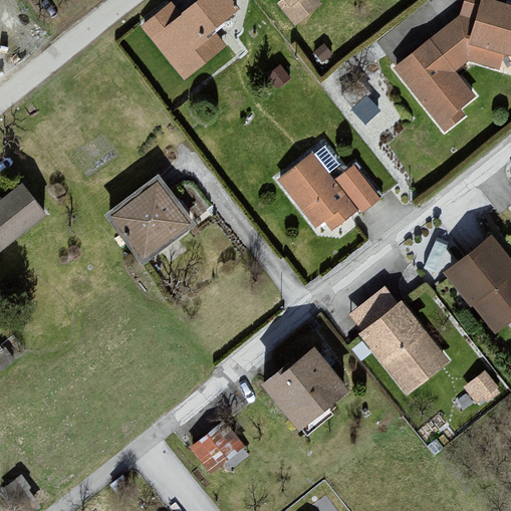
[(175,0),(142,26),(183,77),(224,45),(214,32),(243,8),(236,0),(200,0),(185,12),(175,0)]
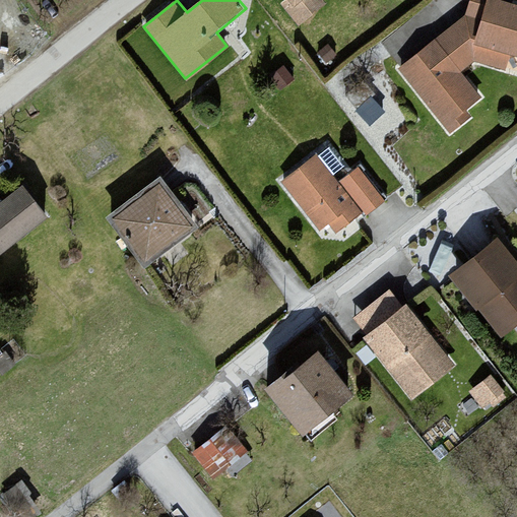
[(283,0),(279,3),(299,28),(332,4),(329,0),(283,0)]
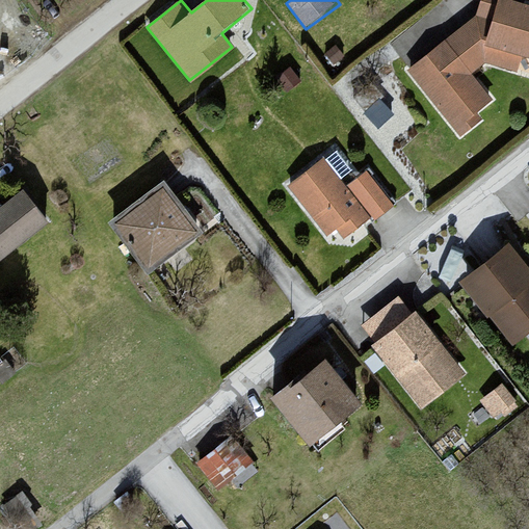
[(478,0),(473,18),(406,70),(460,135),(496,108),(470,72),(482,62),(519,72),(522,59),(528,61),(528,0),(478,0)]
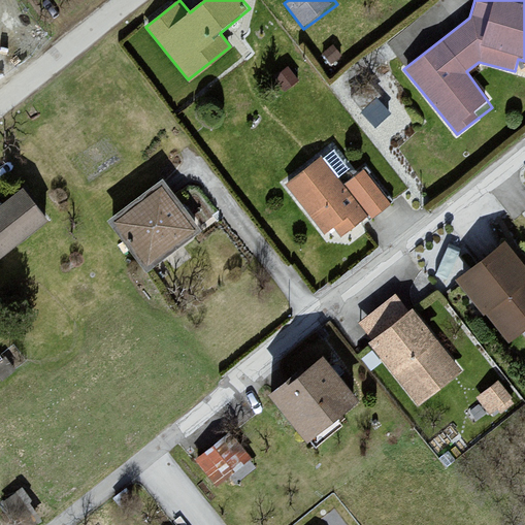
[(318,155),(285,179),(333,245),(388,204),(364,171),(342,187),(318,155)]
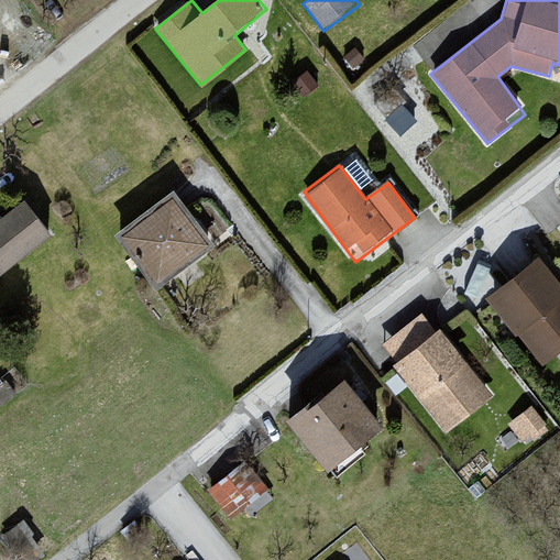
[(166,189),(113,230),(152,278),(205,239),(166,189)]
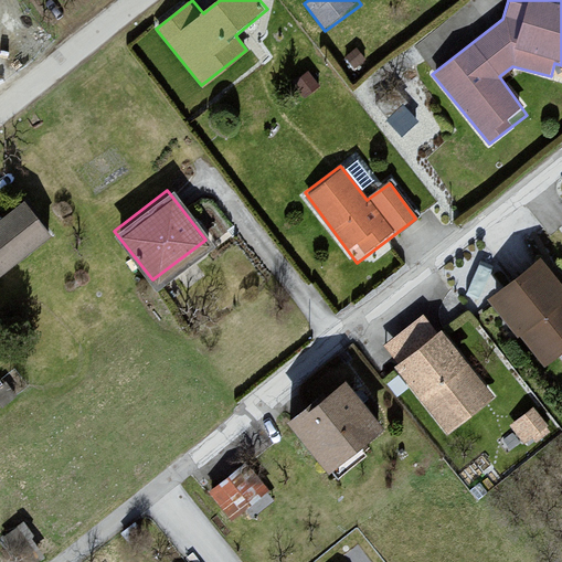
[(63,235),(31,193),(0,215),(0,276),(2,279),(63,235)]
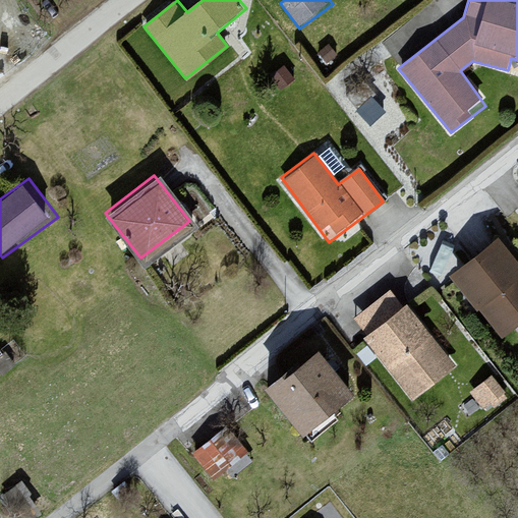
[(517,261),(499,237),(451,276),(512,351),(517,345),(517,261)]
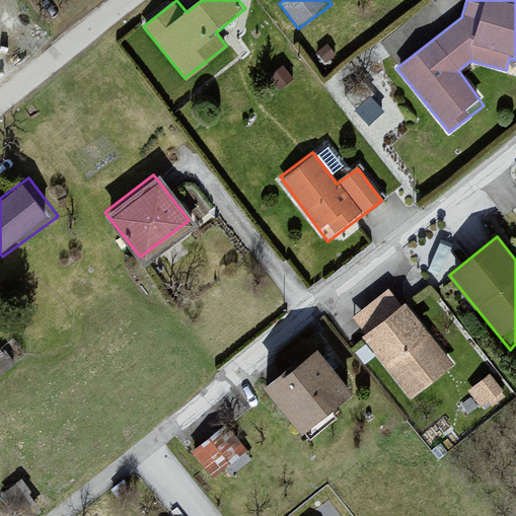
[(389,287),(348,319),(409,396),(450,363),(389,287)]
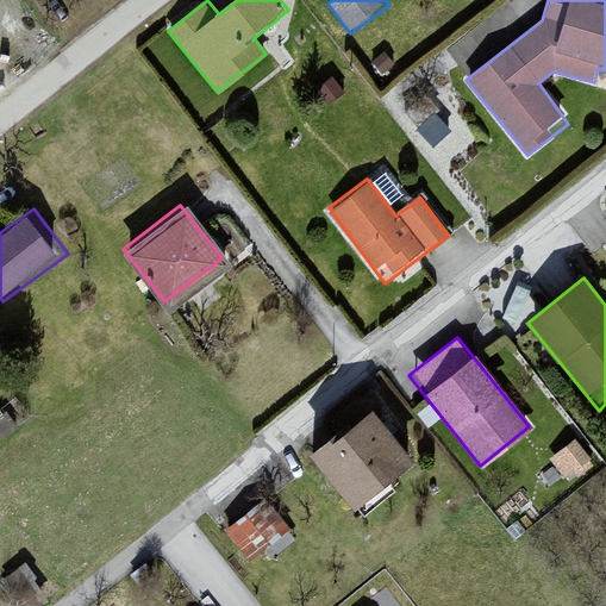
[(374,405),(314,453),(362,511),(422,463),(374,405)]
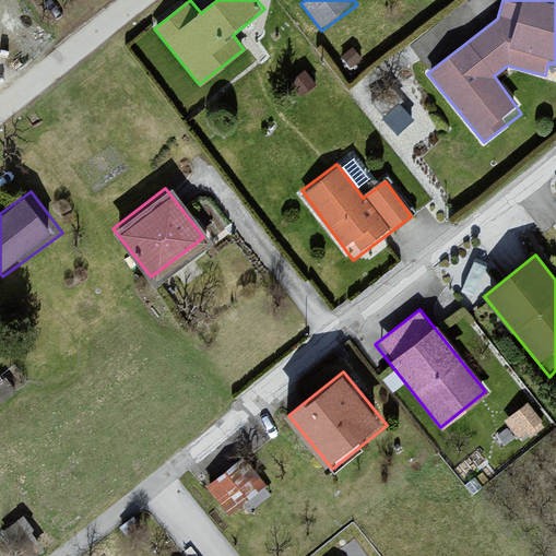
[(0,393),(9,388),(0,376),(0,393)]
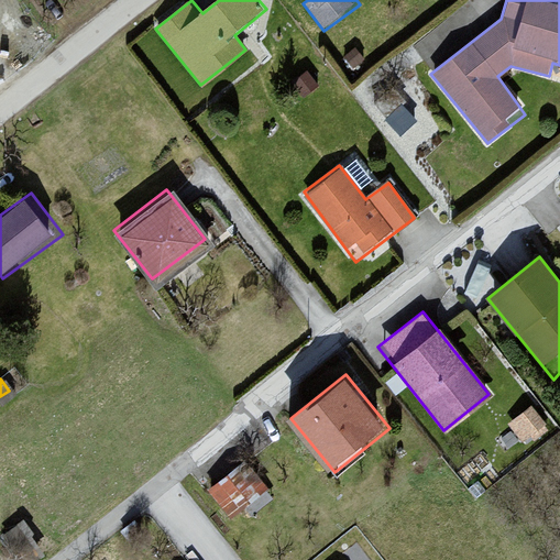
[(530,406),(503,425),(518,449),(547,430),(530,406)]
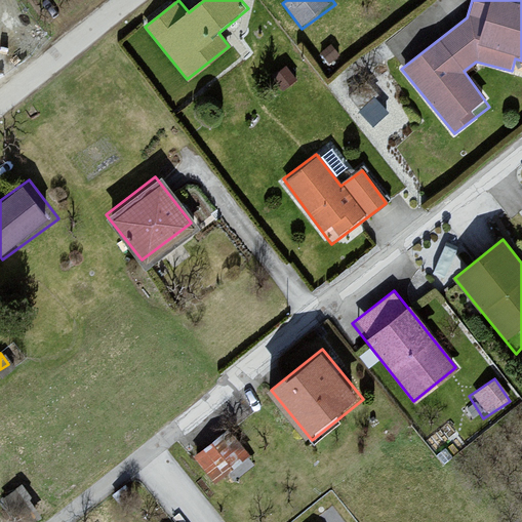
[(228,432),(197,455),(215,479),(246,455),(228,432)]
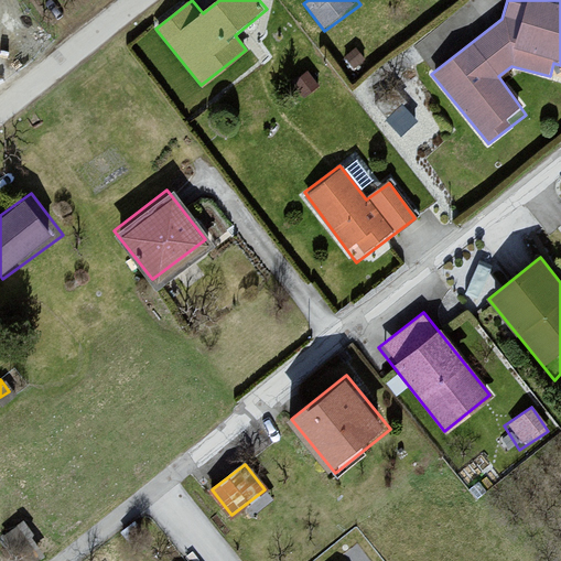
[(19,516),(0,528),(0,532),(19,560),(24,560),(42,550),(19,516)]
